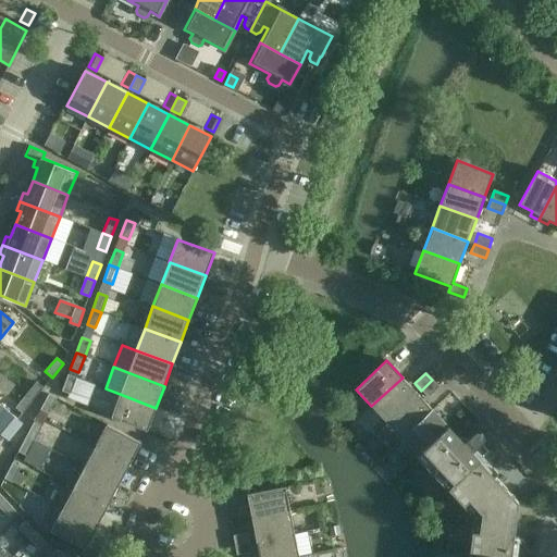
[(67,374),(62,391),(70,394),(73,386),(88,393),(91,384),(76,378),(67,374)]
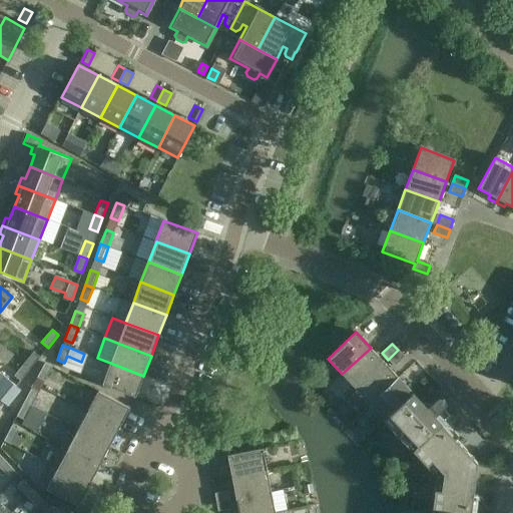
[(385,363),(371,348),(342,374),(356,389),(385,363)]
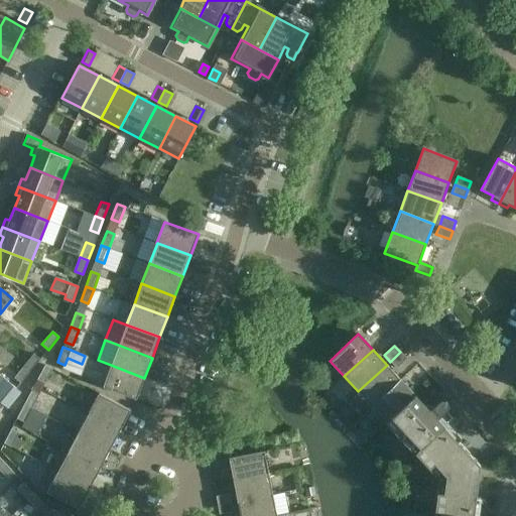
[(400,352),(390,362),(397,369),(407,359),(400,352)]
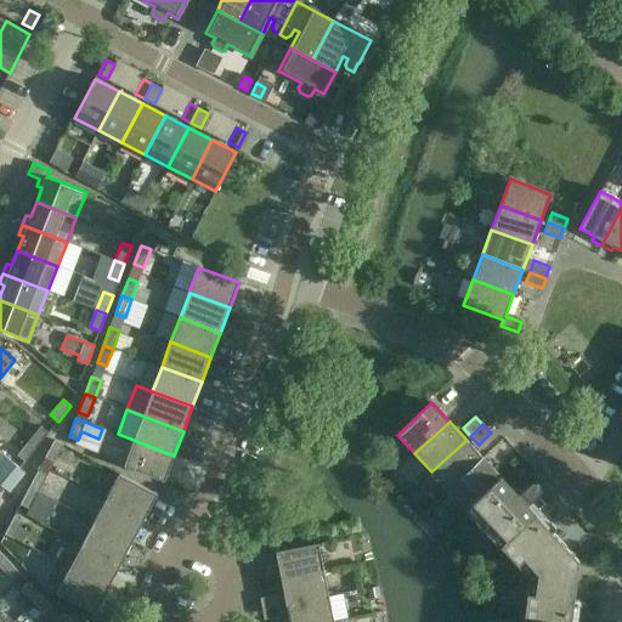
[(28,441),(37,447),(49,434),(40,427),(28,441)]
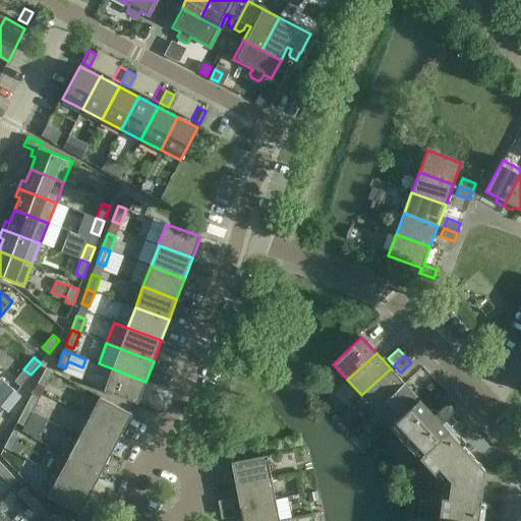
[(53,372),(45,368),(38,384),(45,388),(53,372)]
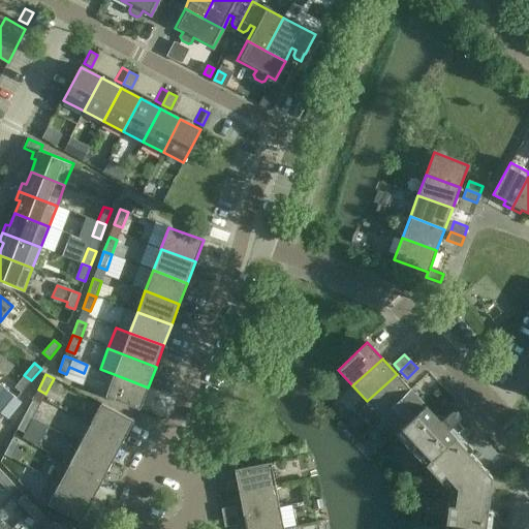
[(148,387),(114,374),(105,397),(139,409),(148,387)]
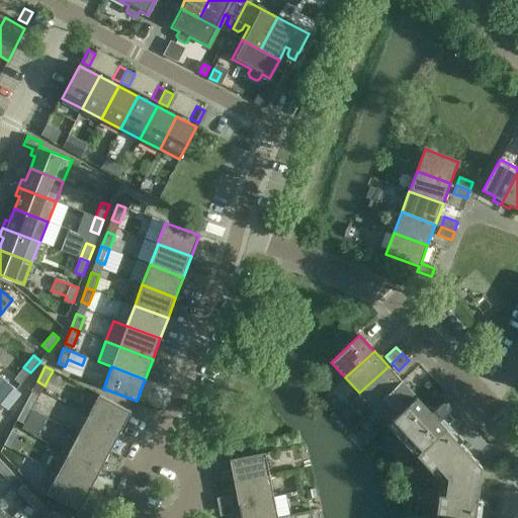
[(373,408),(403,381),(389,366),(359,393),(373,408)]
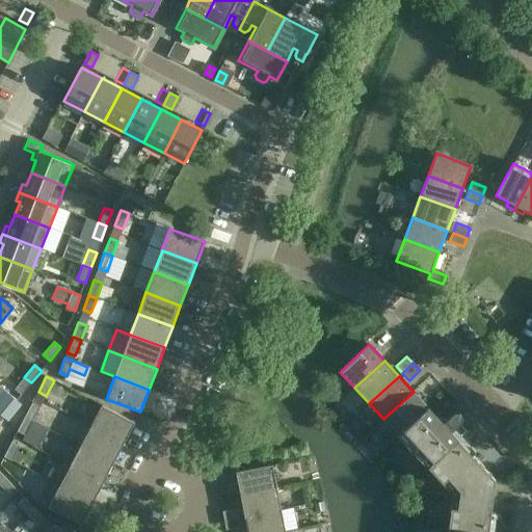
[(31,382),(24,377),(15,390),(21,395),(31,382)]
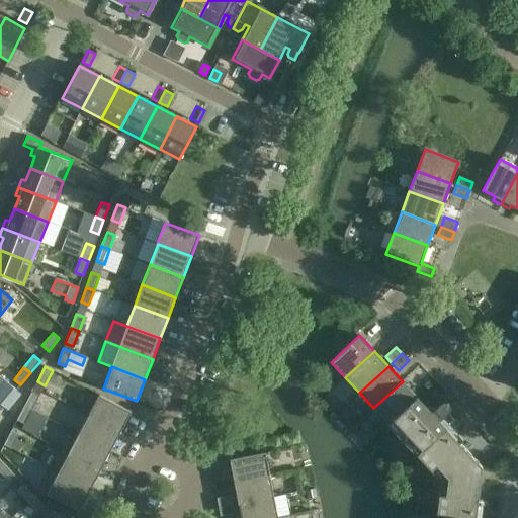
[(4,380),(0,385),(0,404),(7,410),(21,394),(4,380)]
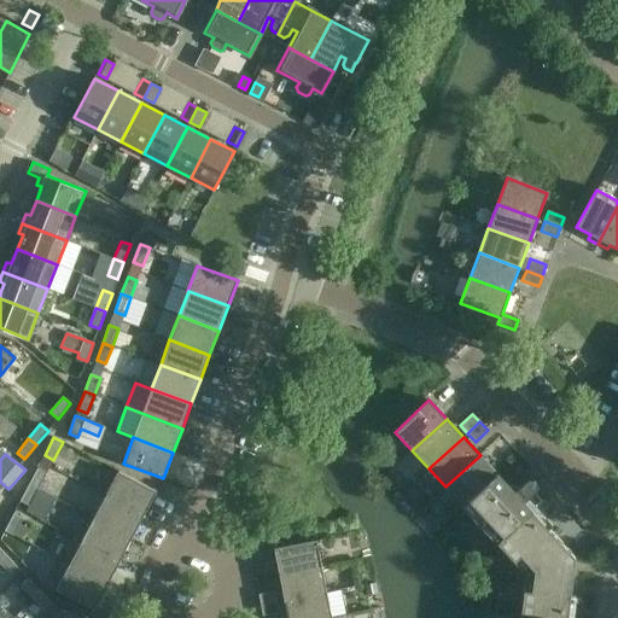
[(497,473),(481,455),(445,487),(462,506),(497,473)]
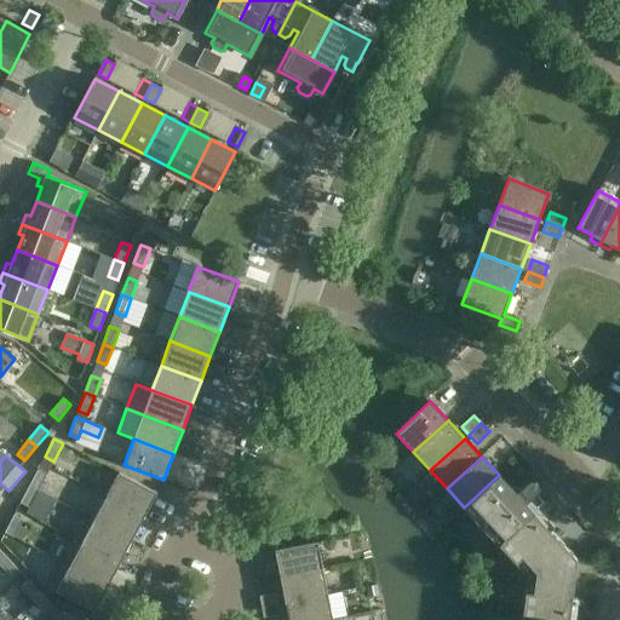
[(29,487),(38,492),(46,475),(38,470),(29,487)]
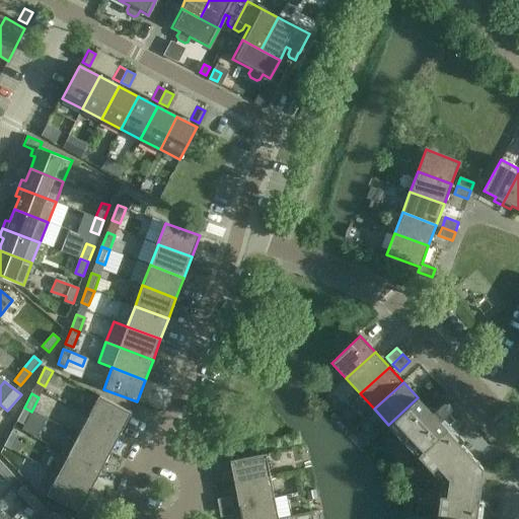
[(131,413),(126,410),(99,395),(88,417),(121,433),(131,413)]
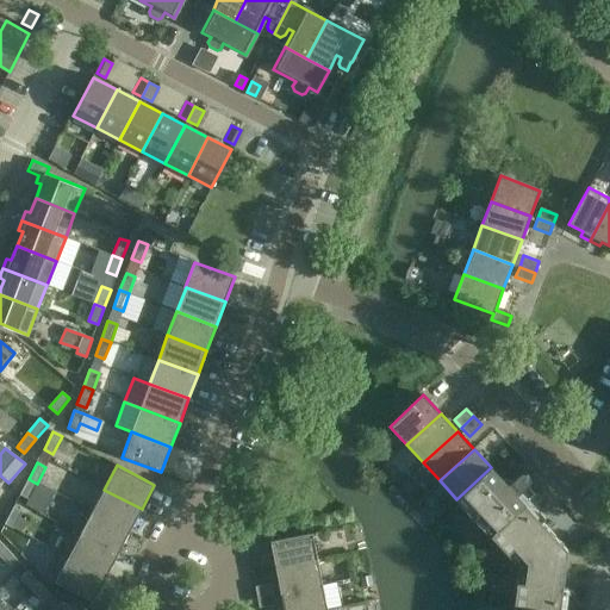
[(518,566),(512,609),(559,609),(567,549),(524,504),(535,495),(527,486),(528,484),(529,483),(530,480),(530,479),(529,478),(529,477),(528,475),(528,474),(527,473),(524,473),(523,473),(522,473),(521,473),(518,474),(508,485),(491,467),(456,499),(518,566)]
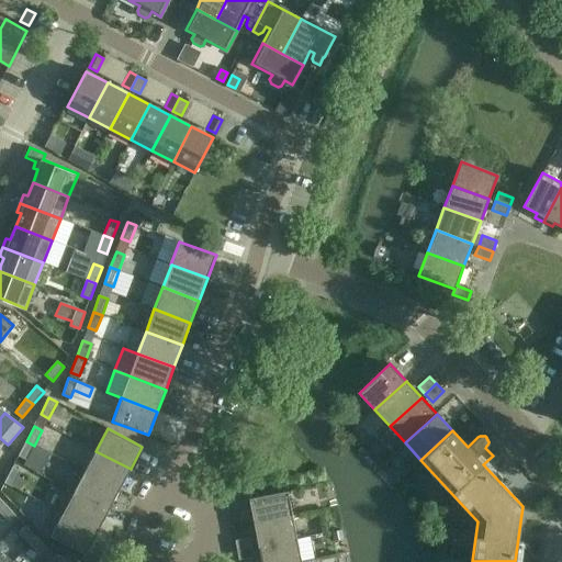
[(34,446),(26,441),(19,456),(26,460),(34,446)]
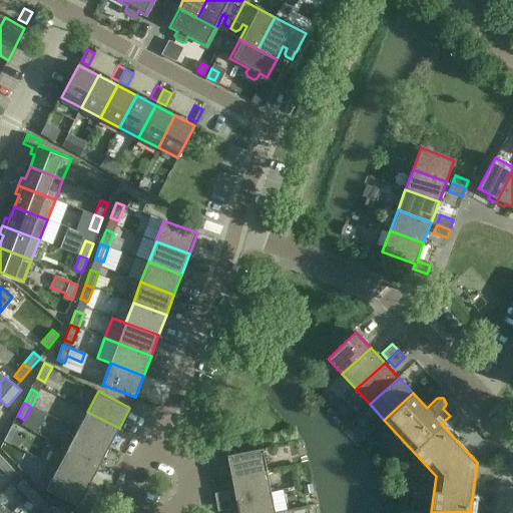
[(109,447),(119,428),(87,412),(77,431),(109,447)]
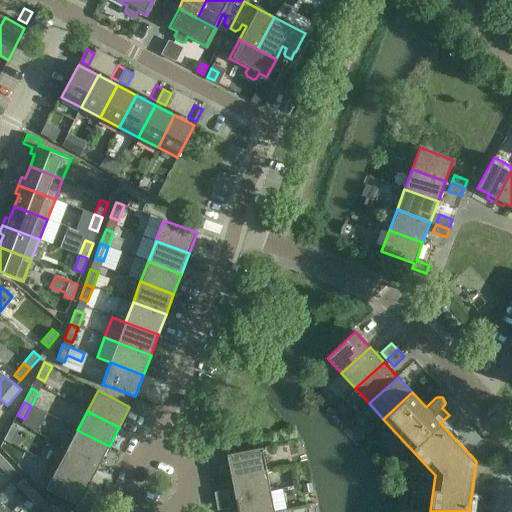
[(46,414),(41,424),(53,430),(58,419),(46,414)]
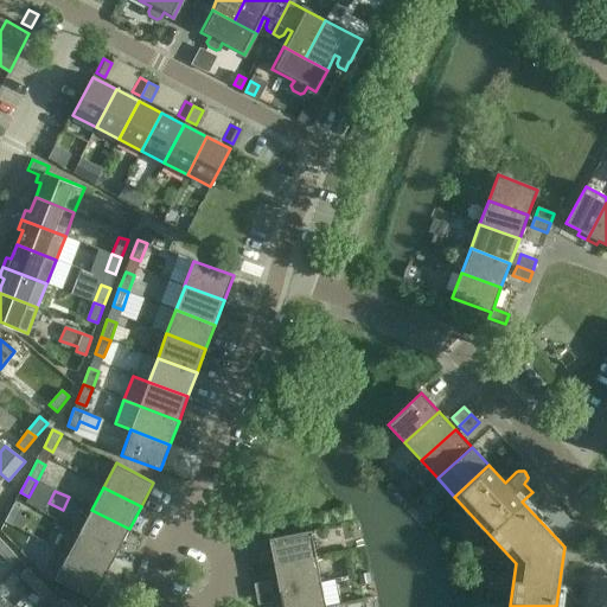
[(23,509),(13,505),(5,522),(13,526),(14,525),(19,515),(23,509)]
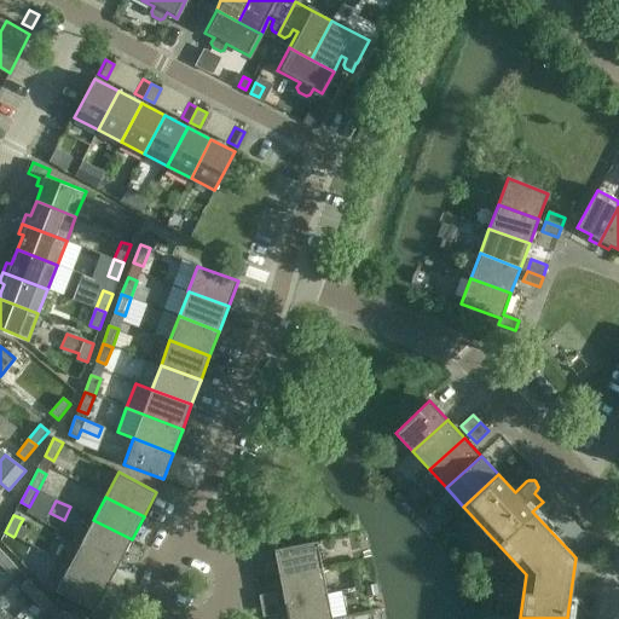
[(120,562),(132,539),(93,520),(81,543),(120,562)]
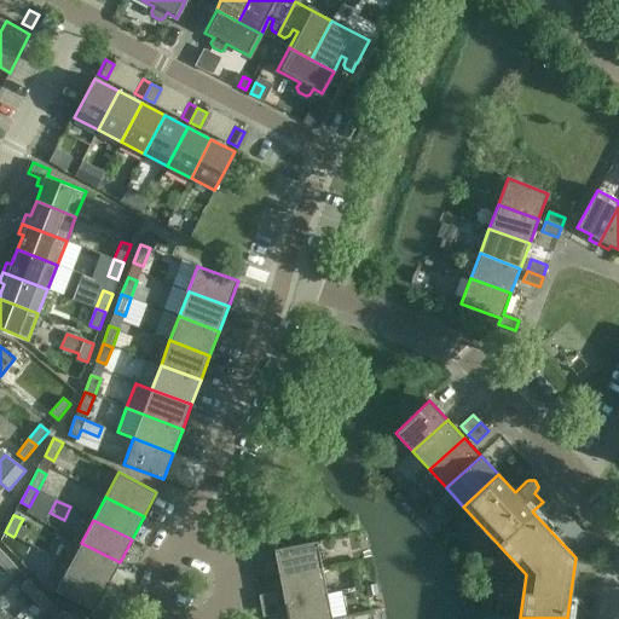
[(19,525),(15,536),(23,541),(29,530),(19,525)]
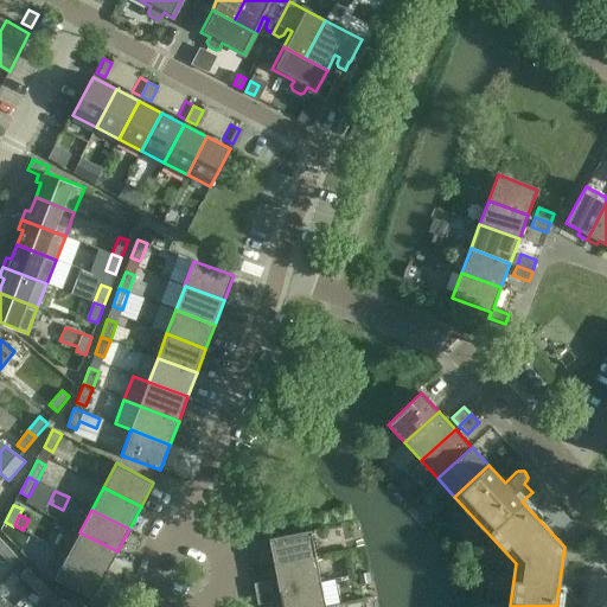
[(315,557),(311,530),(270,538),(269,531),(251,535),(254,545),(270,543),(274,564),(315,557)]
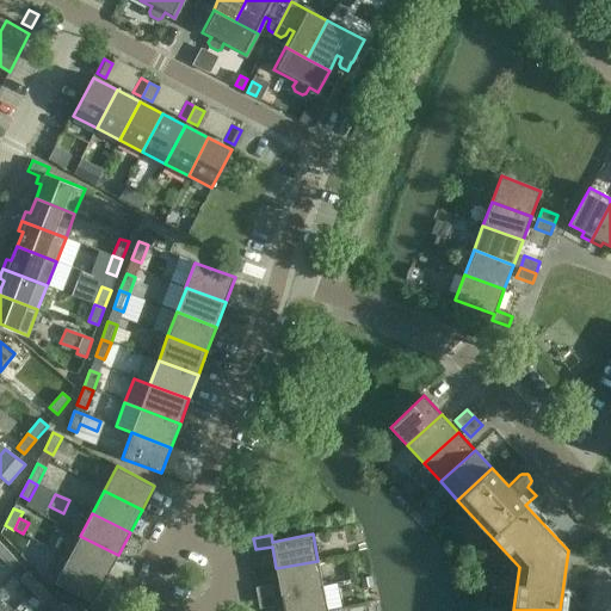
[(106,578),(118,555),(80,536),(68,559),(106,578)]
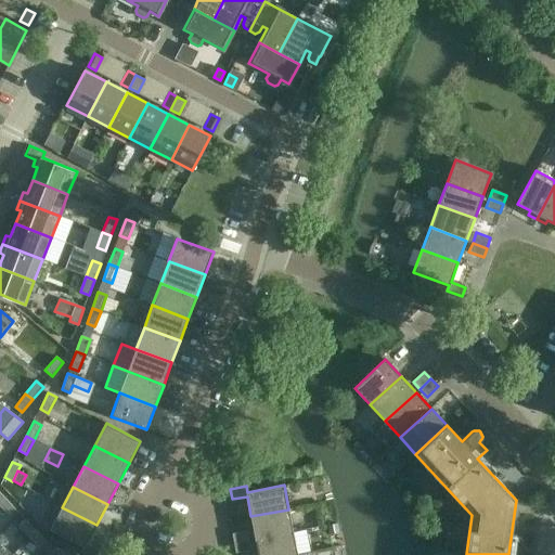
[(3,497),(0,500),(0,506),(9,515),(15,510),(3,497)]
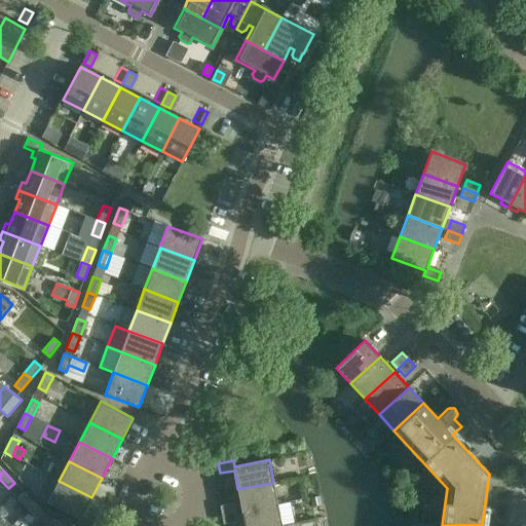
[(91,497),(59,481),(48,501),(79,518),(77,523),(82,525),(92,525),(95,522),(82,515),(91,497)]
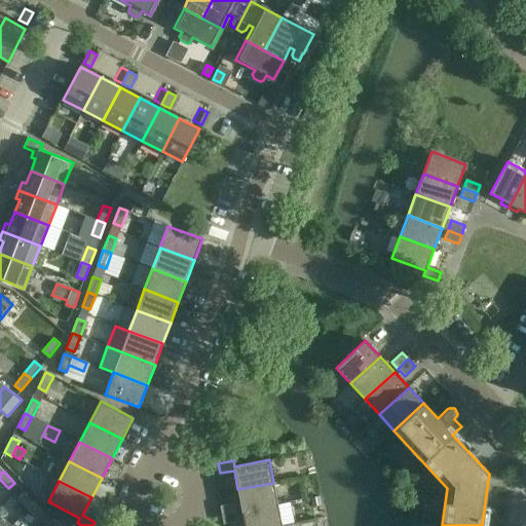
[(277,504),(273,483),(237,489),(242,511),(277,504)]
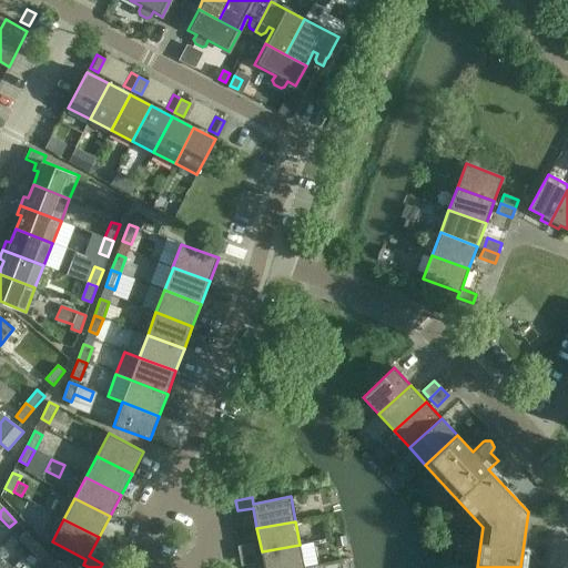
[(30,550),(37,544),(26,531),(19,538),(30,550)]
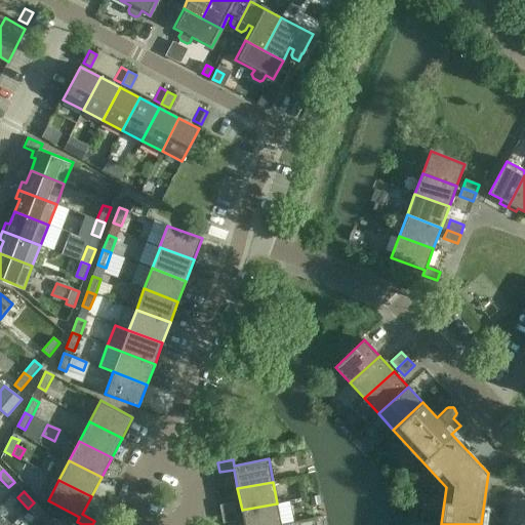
[(34,502),(28,509),(39,520),(45,514),(34,502)]
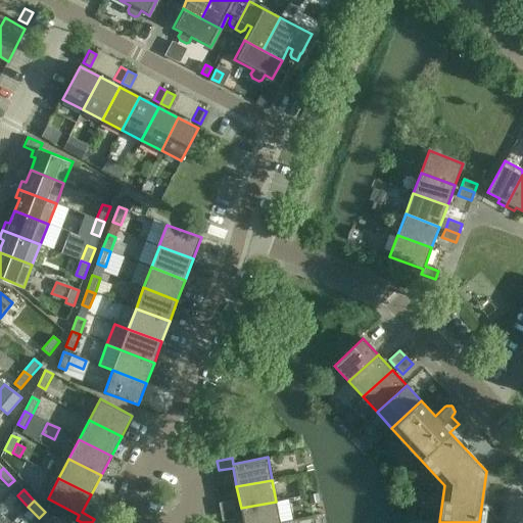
[(221,512),(235,510),(233,501),(219,504),(221,512)]
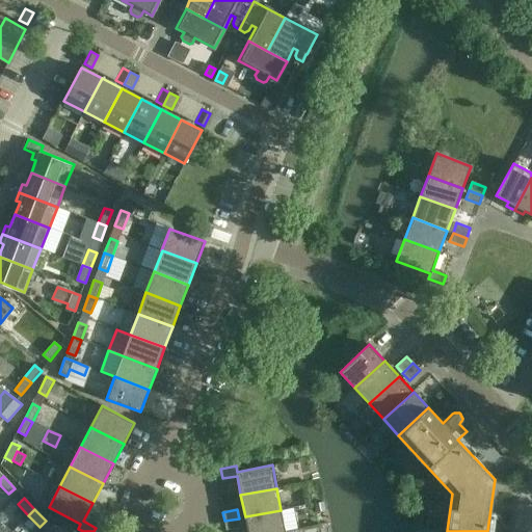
[(245,516),(247,531),(284,531),(285,531),(281,510),(245,516)]
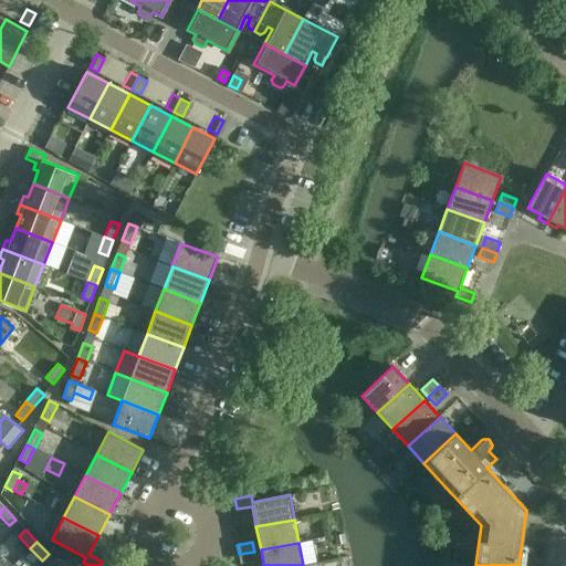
[(254,552),(239,554),(241,564),(255,562),(254,552)]
